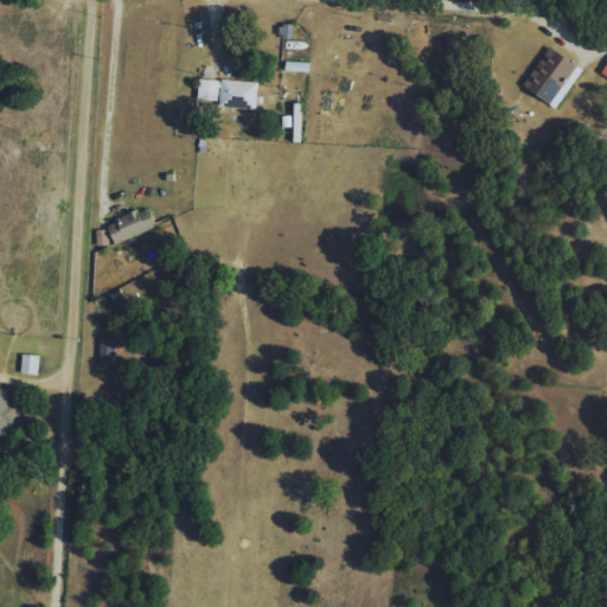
[(524,85),(553,103),(577,64),(550,45),(524,85)]
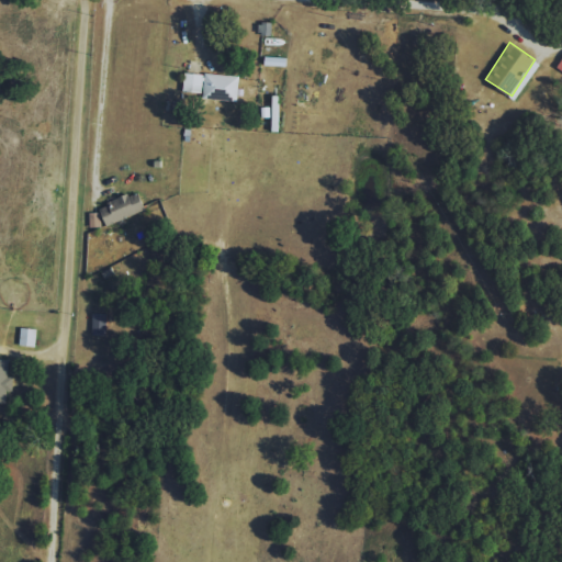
[(238,100),(238,76),(183,74),(182,99),(238,100)]
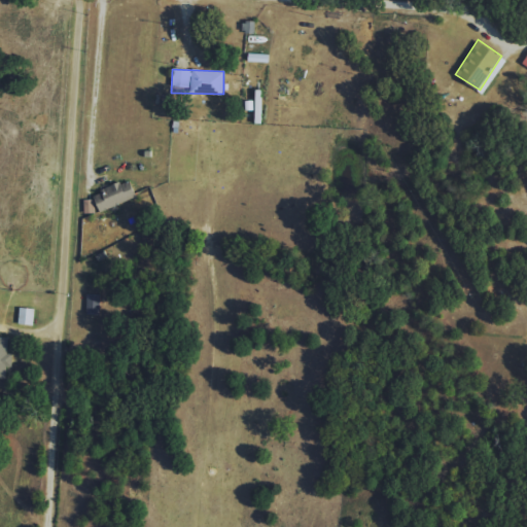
[(101,212),(138,197),(131,179),(94,195),(101,212)]
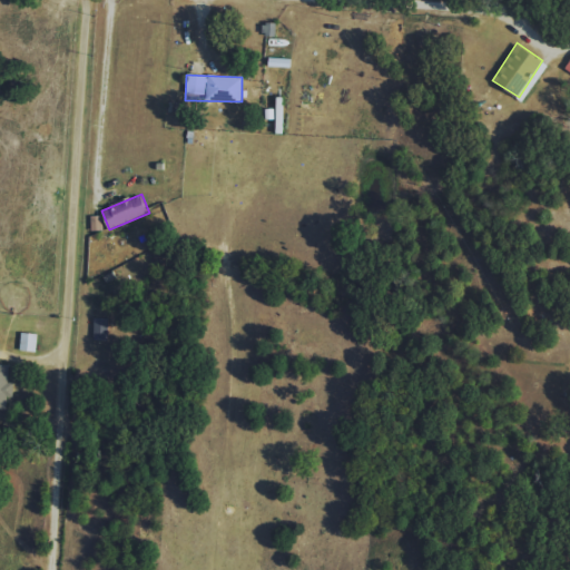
[(101,216),(90,216),(90,231),(102,231),(101,216)]
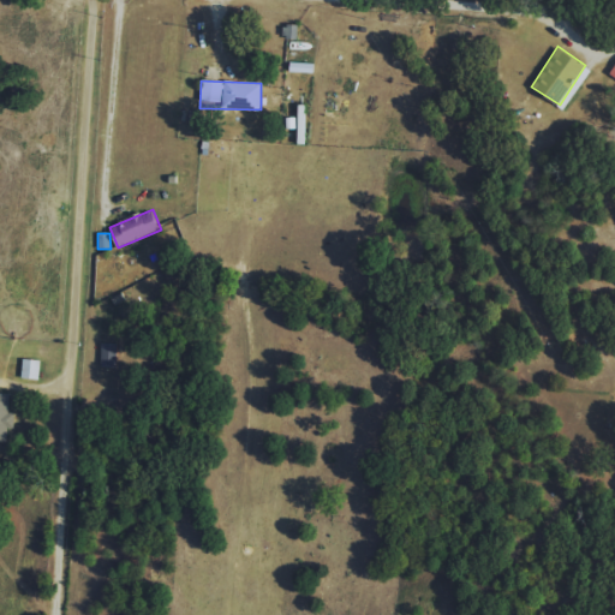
[(101,365),(117,366),(118,344),(102,344),(101,365)]
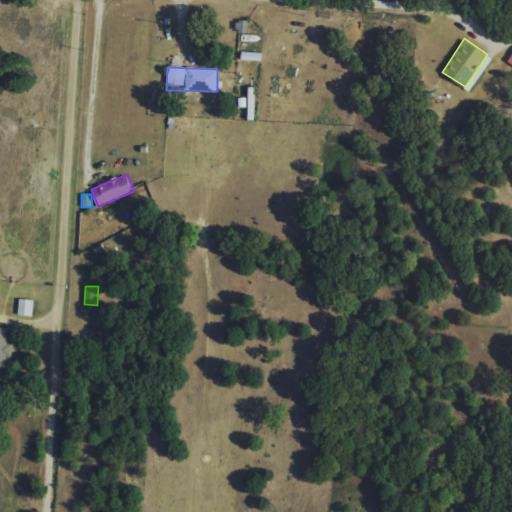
[(33,299),(19,299),(19,316),(32,316),(33,299)]
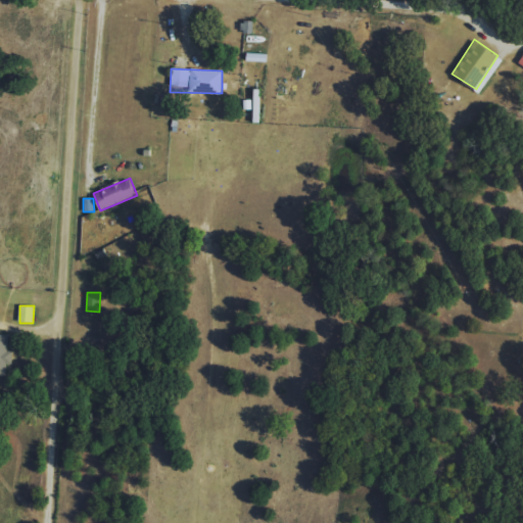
[(0,374),(6,374),(7,364),(12,364),(12,351),(8,351),(9,335),(0,334),(0,374)]
